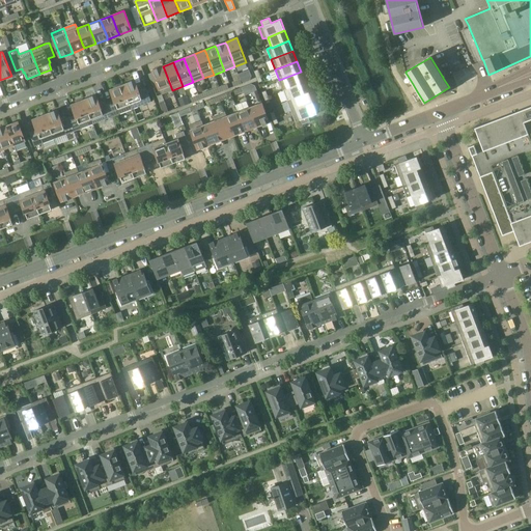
[(164,68),(163,66),(152,71),(162,94),(172,90),(169,82),(164,68)]
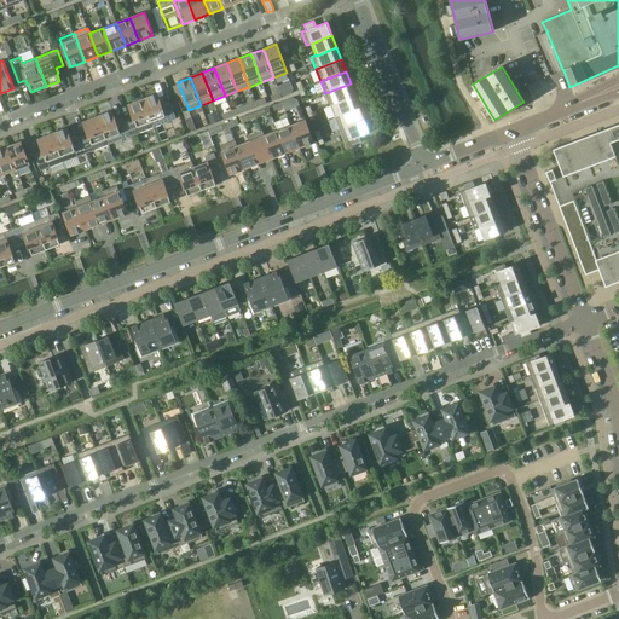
[(281,92),(279,92),(282,98),(291,94),(294,88),(291,84),(279,88),(281,92)]
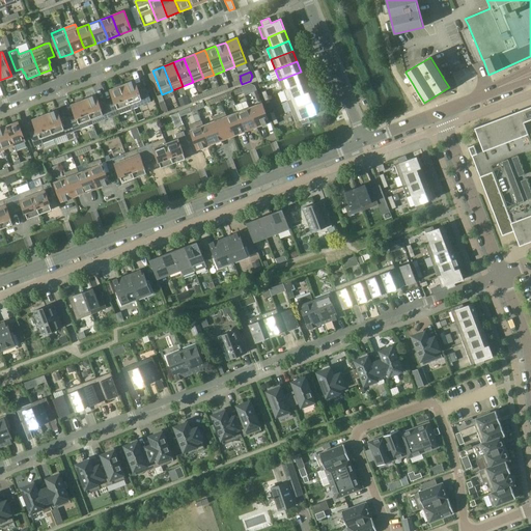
[(288,89),(305,82),(301,72),(279,80),(283,91),(288,89)]
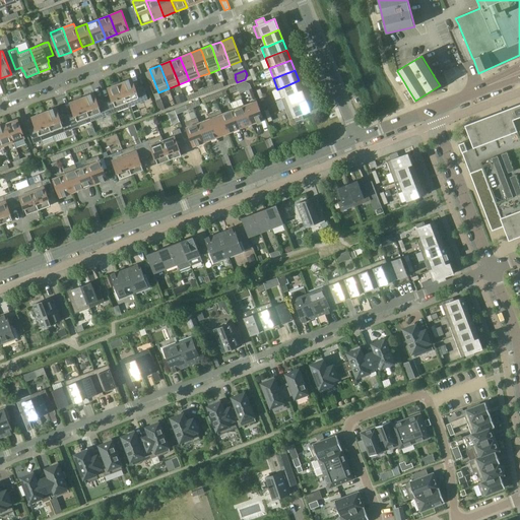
[(150,85),(154,83),(150,71),(145,73),(150,85)]
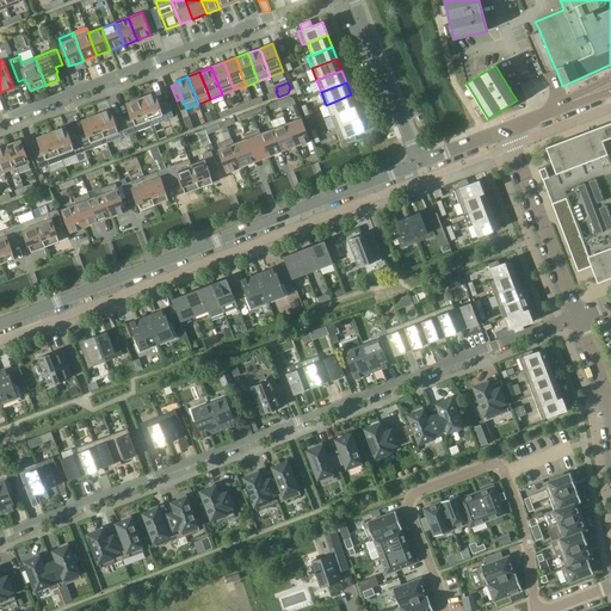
[(141,98),(152,125),(174,117),(168,102),(161,104),(159,99),(158,100),(155,92),(141,98)]
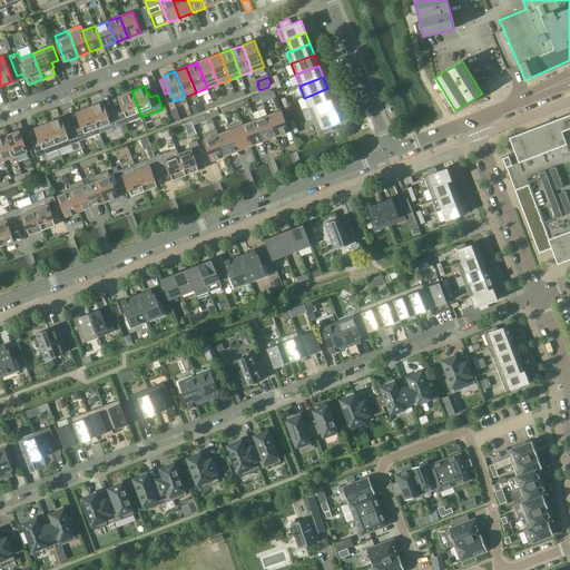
[(332,99),(327,88),(310,96),(313,106),(314,107),(332,99)]
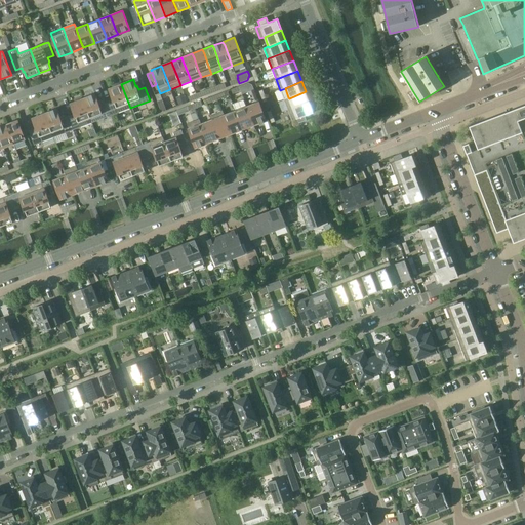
[(248,83),(239,86),(241,91),(252,86),(252,84),(251,84),(248,83)]
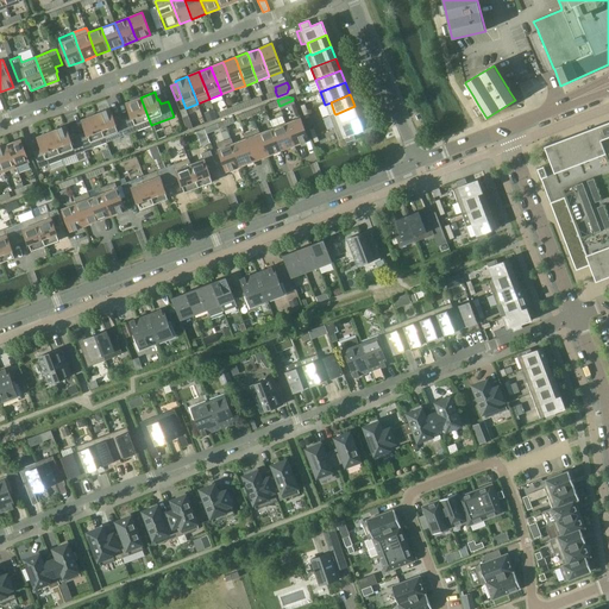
[(129,133),(151,125),(140,98),(127,102),(130,111),(129,111),(130,115),(123,118),(129,133)]
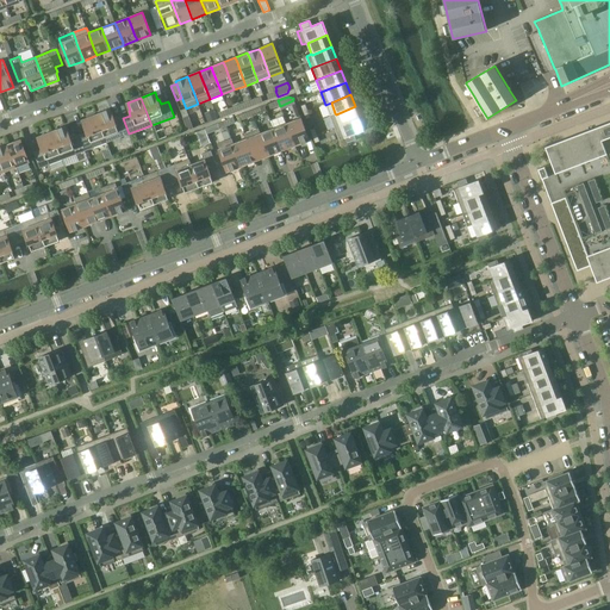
[(251,100),(240,105),(242,110),(254,106),(251,100)]
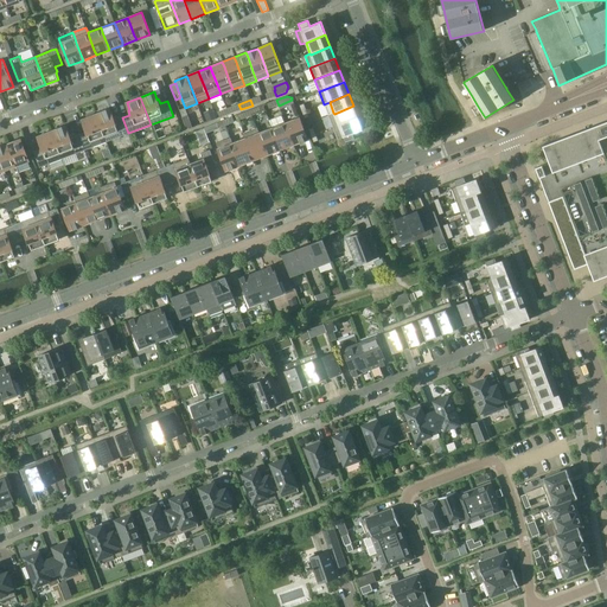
[(238,104),(227,109),(228,114),(241,109),(238,104)]
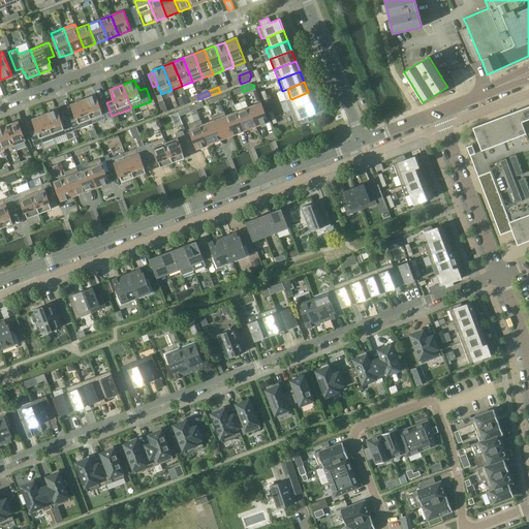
[(308,92),(291,99),(290,98),(286,100),(290,112),(312,102),(308,92)]
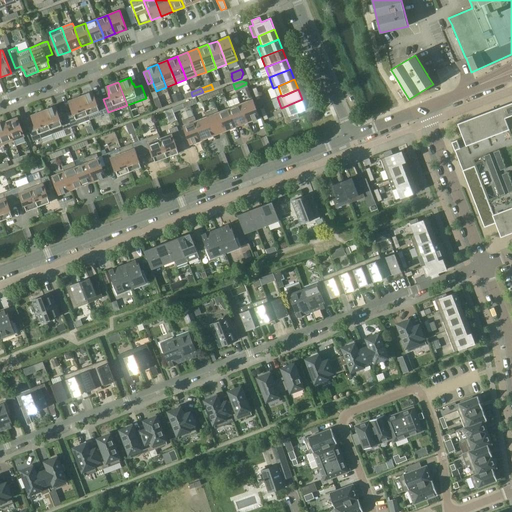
[(89,119),(108,112),(103,99),(97,102),(96,98),(95,98),(92,92),(80,96),(89,119)]
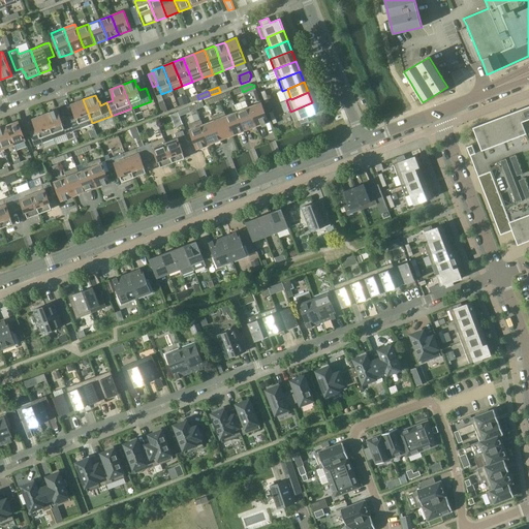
[(178,98),(181,106),(188,103),(186,95),(178,98)]
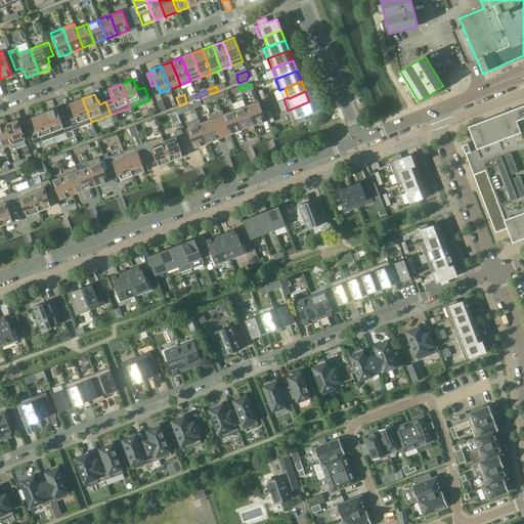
[(73,130),(91,122),(82,98),(71,102),(74,110),(73,110),(74,114),(68,117),(73,130)]
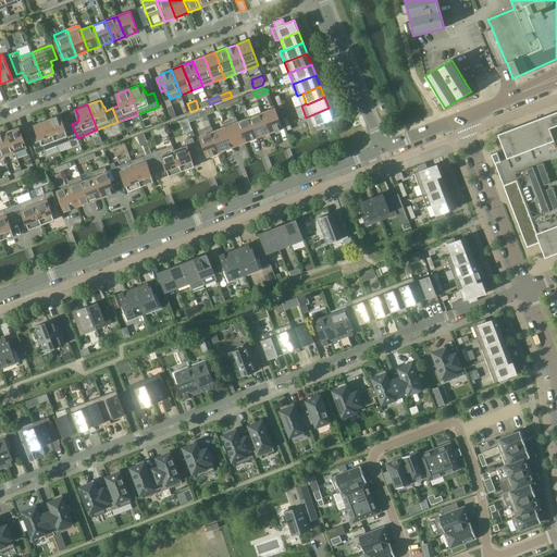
[(269,131),(270,133),(282,128),(274,108),(262,112),(265,123),(269,131)]
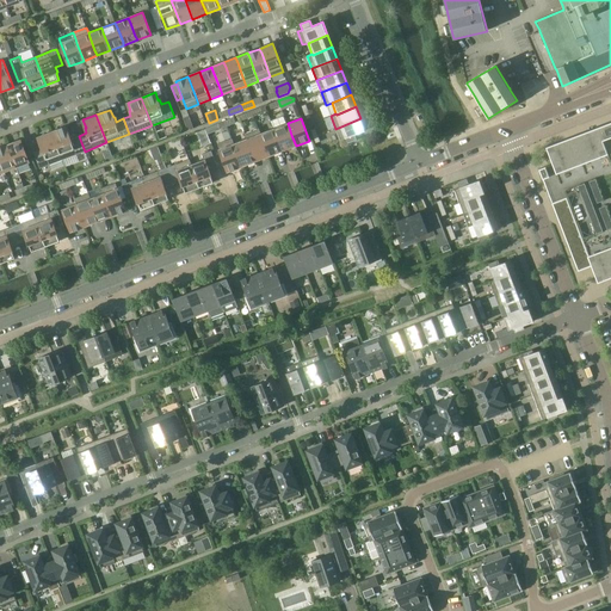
[(365,130),(360,118),(335,129),(340,141),(346,139),(347,143),(357,140),(355,135),(365,130)]
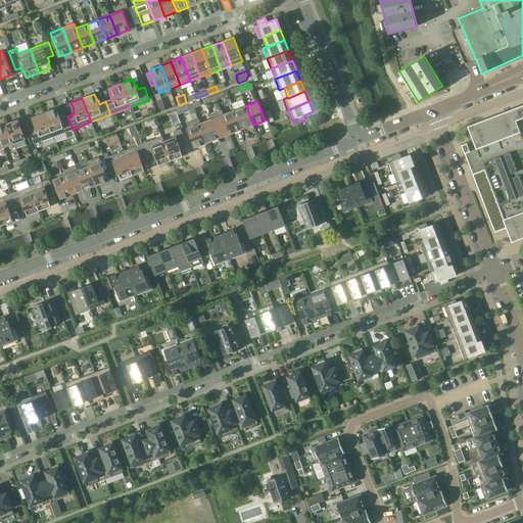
[(473,175),(484,171),(512,242),(522,237),(522,104),(468,126),(473,140),(462,145),(473,175)]
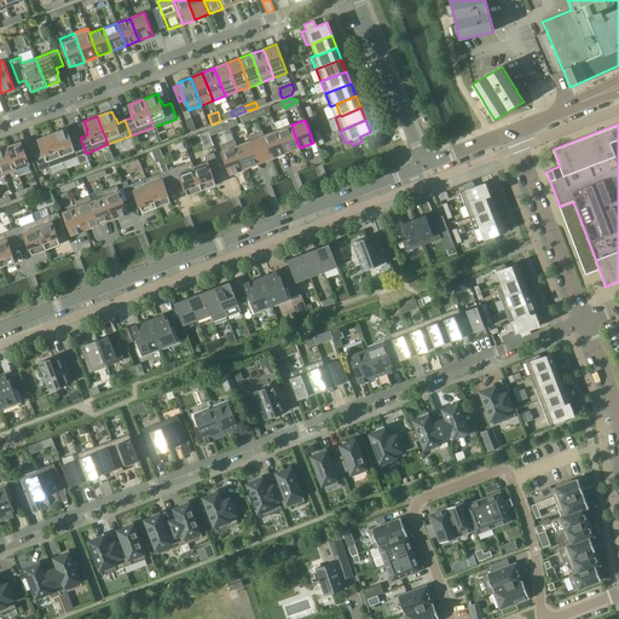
[(287,154),(300,148),(299,145),(295,137),(291,125),(277,131),(283,144),(285,150),(287,154)]
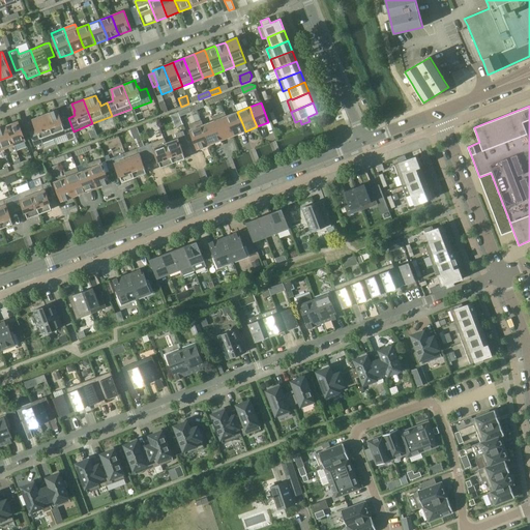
[(68,118),(62,120),(61,116),(60,116),(57,110),(45,114),(54,139),(74,131),(68,118)]
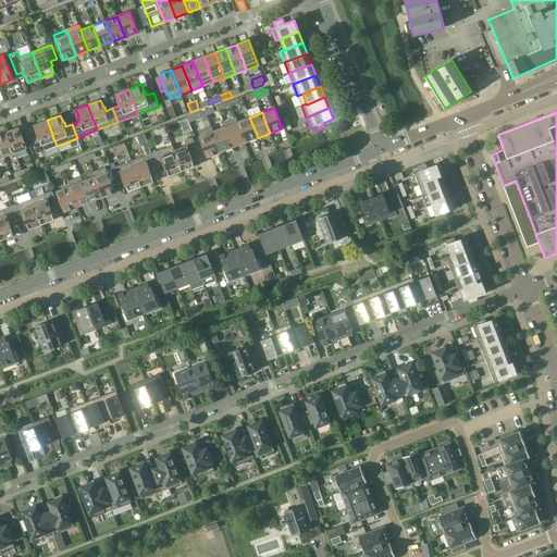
[(223,122),(225,126),(230,139),(233,146),(233,147),(245,143),(245,140),(243,135),(237,122),(238,122),(236,116),(223,122)]
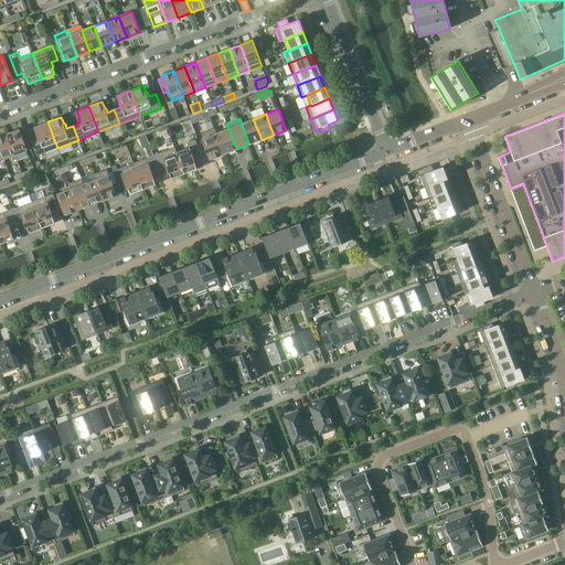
[(258,131),(253,119),(242,124),(241,124),(246,137),(248,142),(248,145),(262,140),(260,137),(258,131)]
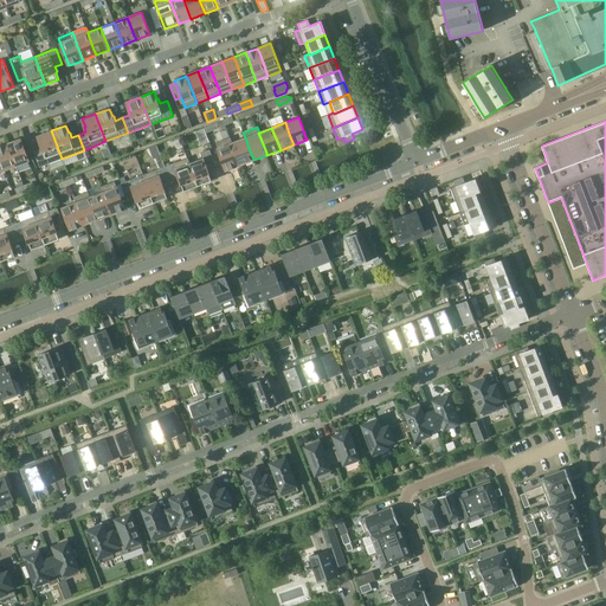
[(39,166),(62,159),(51,130),(38,136),(40,143),(39,144),(42,149),(34,152),(39,166)]
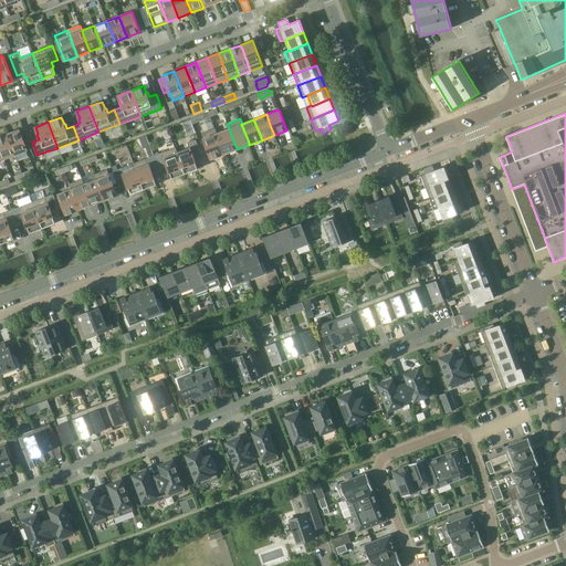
[(217,134),(217,133),(215,128),(201,134),(211,159),(224,154),(221,146),(217,134)]
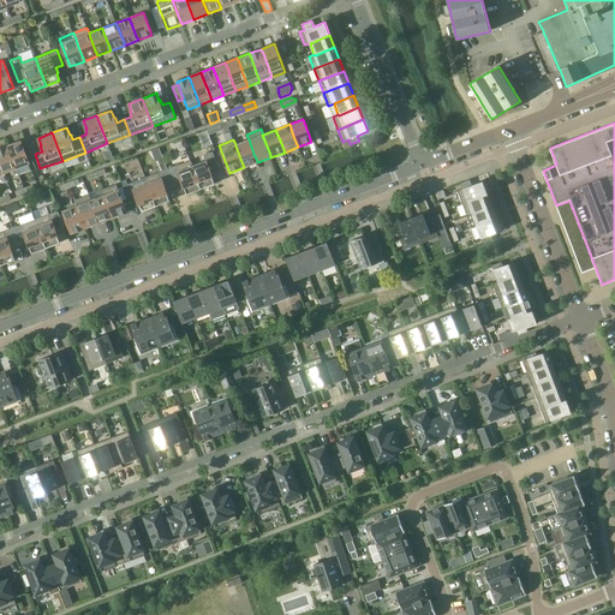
[(249,139),(236,144),(236,145),(240,159),(244,167),(257,162),(257,161),(254,154),(249,139)]
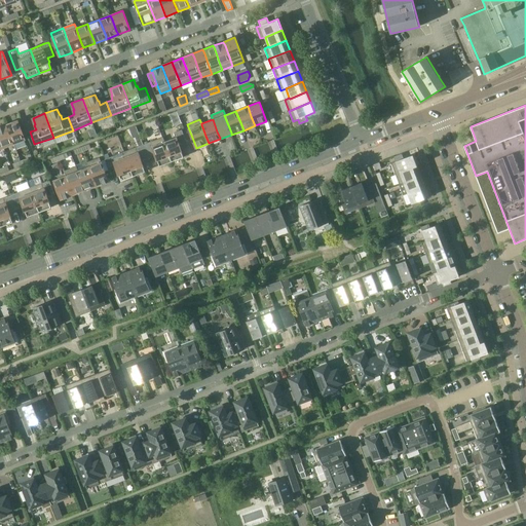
[(7,124),(14,144),(25,140),(17,120),(7,124)]
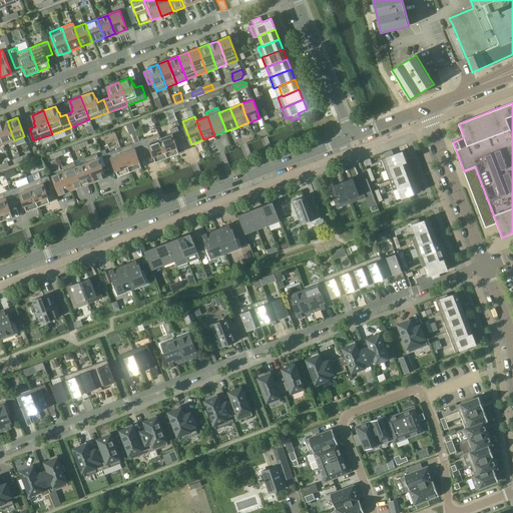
[(7,121),(0,123),(0,134),(4,144),(14,140),(7,121)]
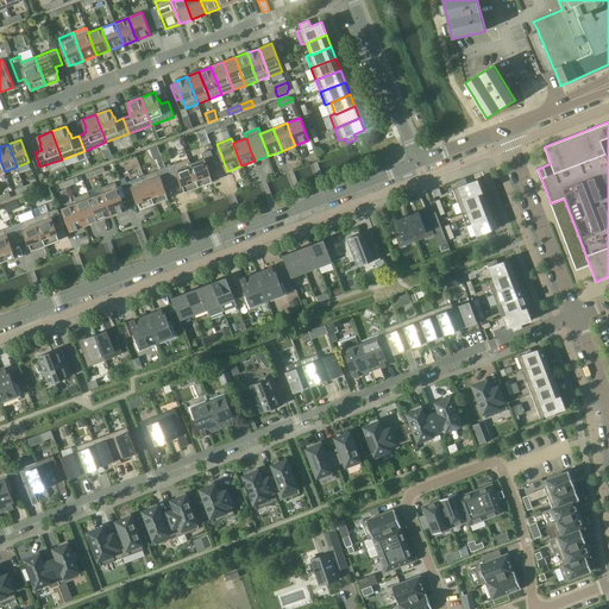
[(192,168),(199,187),(213,182),(209,174),(211,174),(209,169),(217,167),(211,150),(201,154),(203,159),(192,164),(190,164),(192,168)]
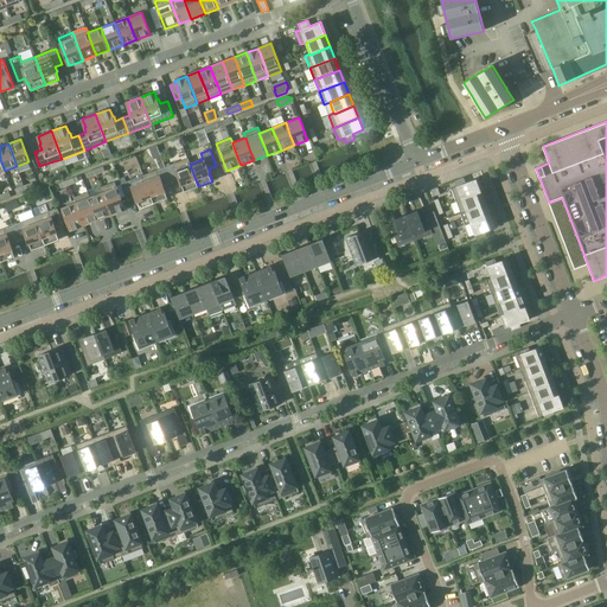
[(185,192),(198,186),(191,167),(190,164),(191,164),(189,158),(166,167),(168,176),(172,183),(179,180),(180,185),(181,184),(185,192)]
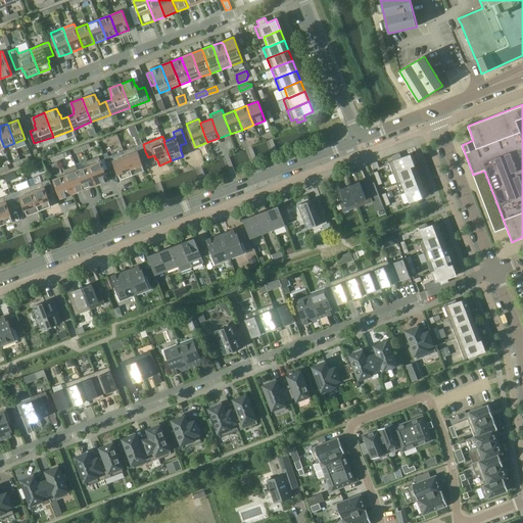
[(142,159),(148,157),(145,151),(143,144),(124,151),(127,160),(133,175),(145,171),(142,164),(143,163),(142,159)]
